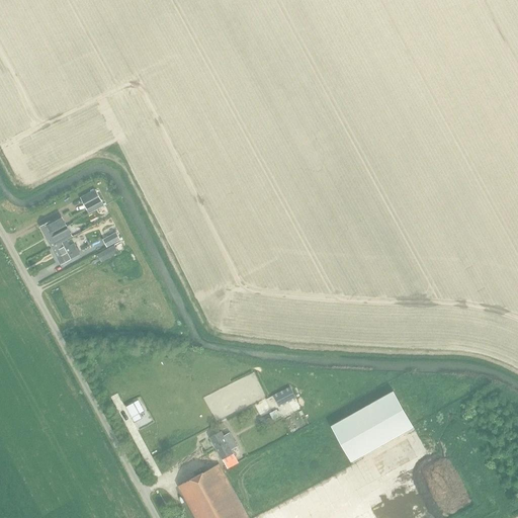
[(103,205),(95,190),(81,197),(89,213),(103,205)]
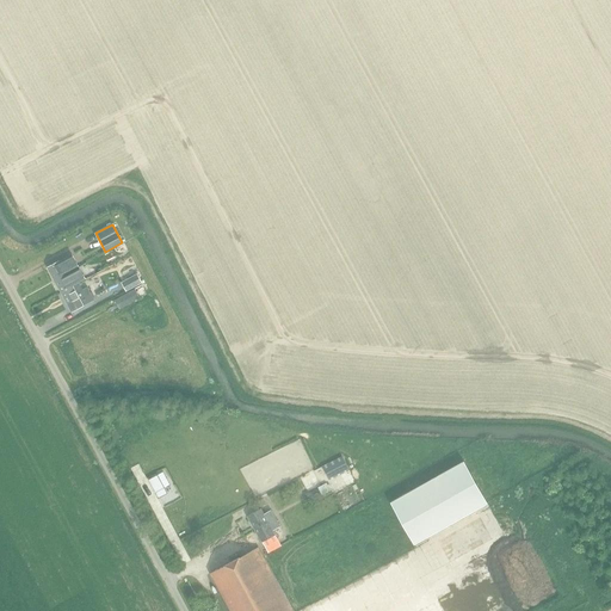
[(80,251),(93,244),(90,236),(76,244),(80,251)]
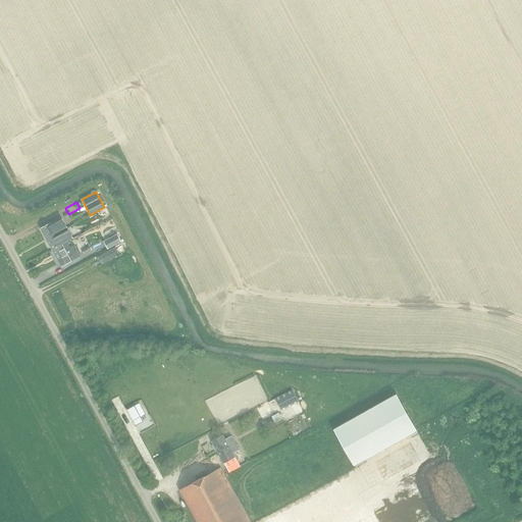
[(46,240),(67,228),(61,217),(41,228),(46,240)]
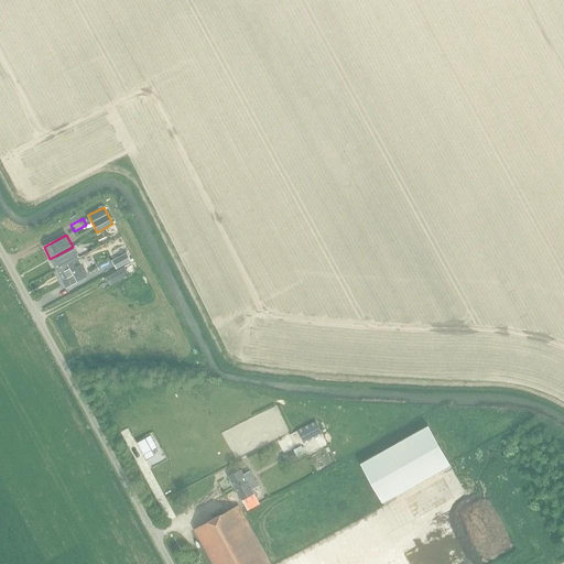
[(73,247),(50,259),(56,270),(73,261),(79,258),(76,252),(76,253),(73,247)]
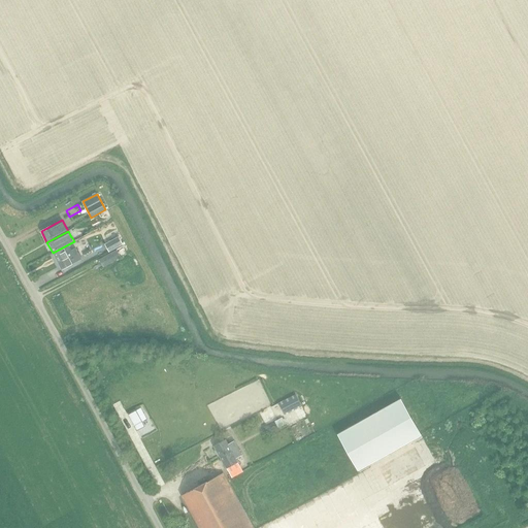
[(119,237),(105,244),(109,253),(112,251),(123,245),(119,237)]
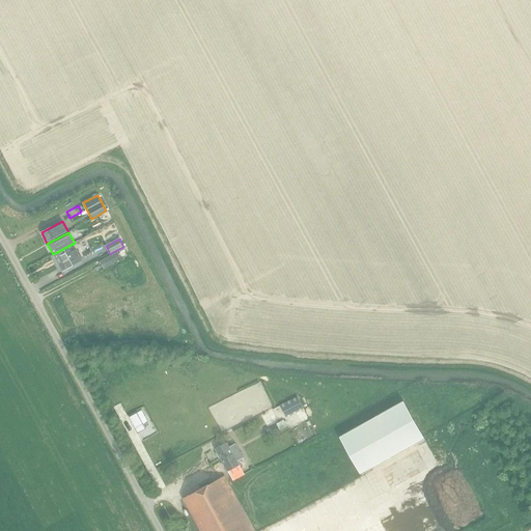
[(62,272),(73,266),(82,260),(76,249),(72,252),(68,246),(53,254),(62,272)]
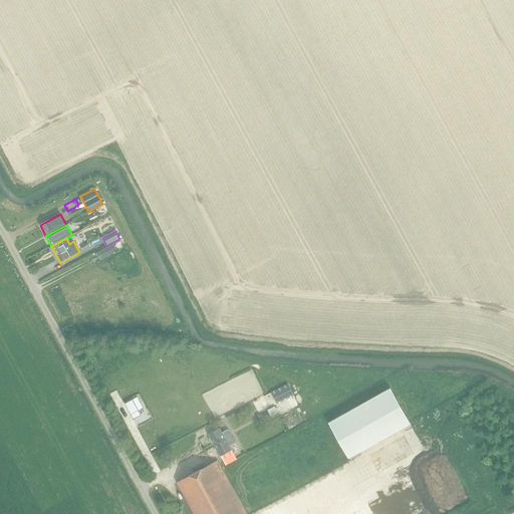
[(98,251),(96,253),(100,260),(117,251),(113,244),(98,251)]
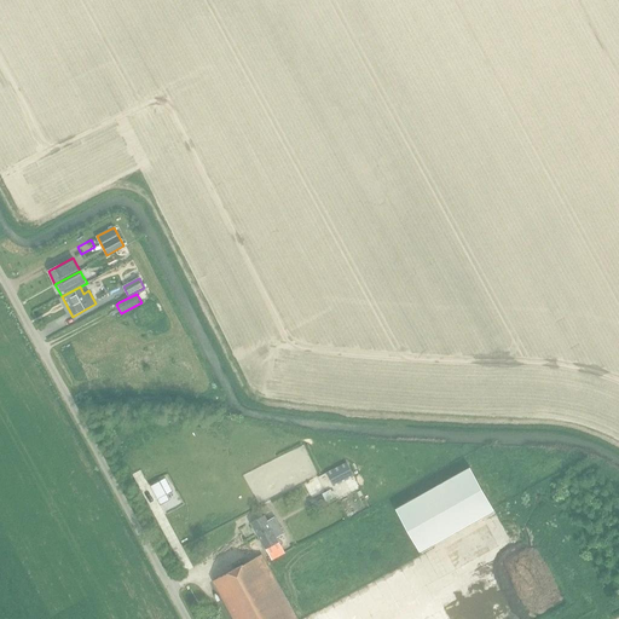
[(358,457),(351,460),(353,468),(360,464),(358,457)]
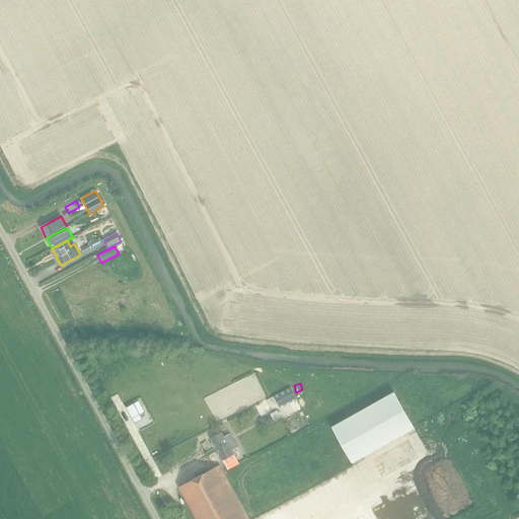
[(291,387),(274,396),(280,406),(296,398),(291,387)]
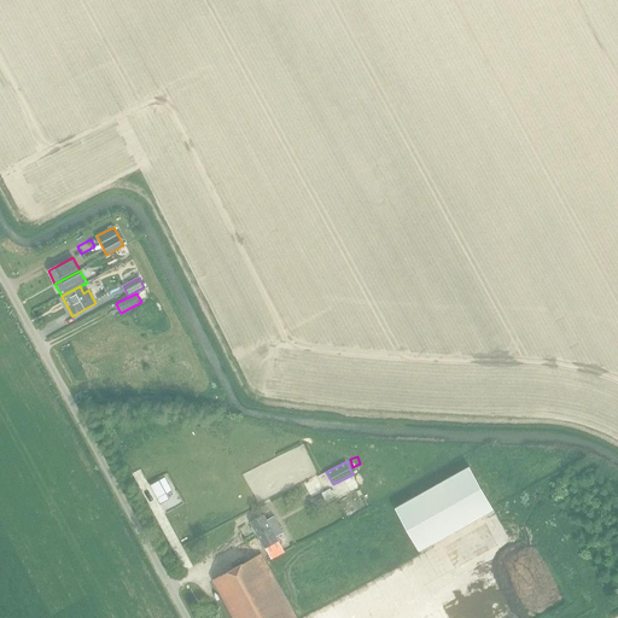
[(395,508),(419,551),(493,509),(470,467),(395,508)]
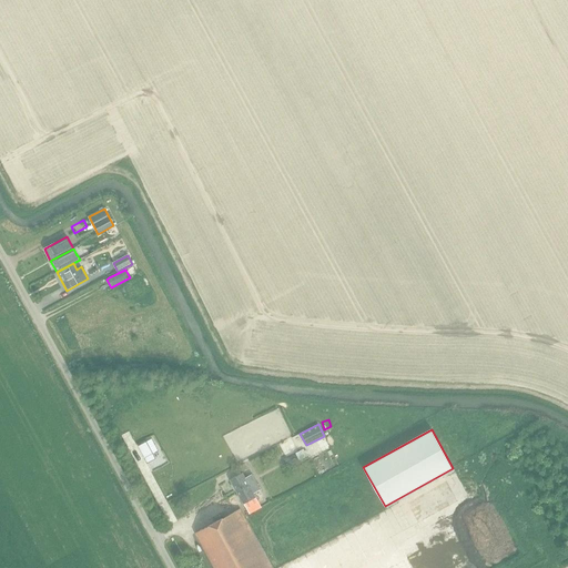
[(146,440),(138,445),(148,463),(155,458),(146,440)]
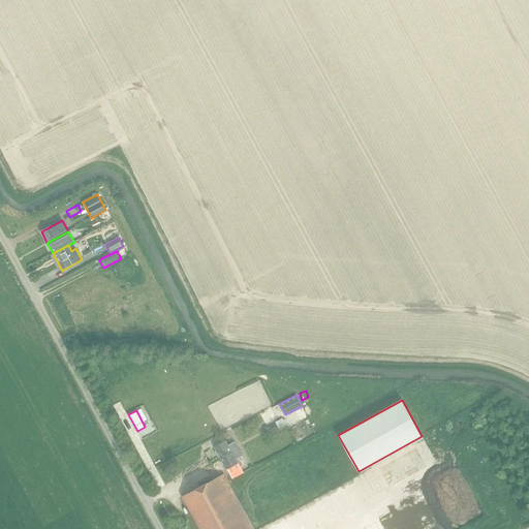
[(279,430),(288,425),(285,417),(276,422),(279,430)]
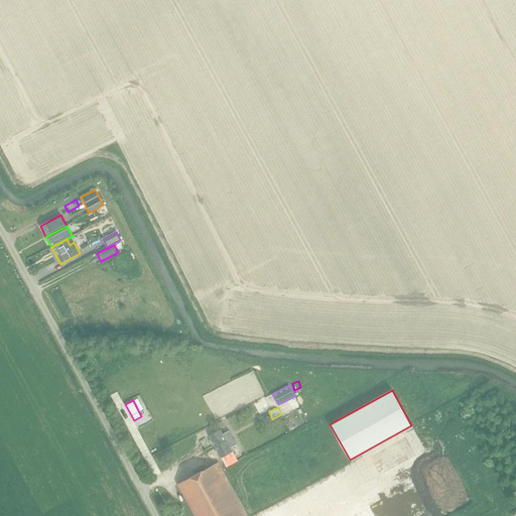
[(230,448),(236,444),(229,431),(223,434),(221,430),(210,436),(221,458),(232,452),(230,448)]
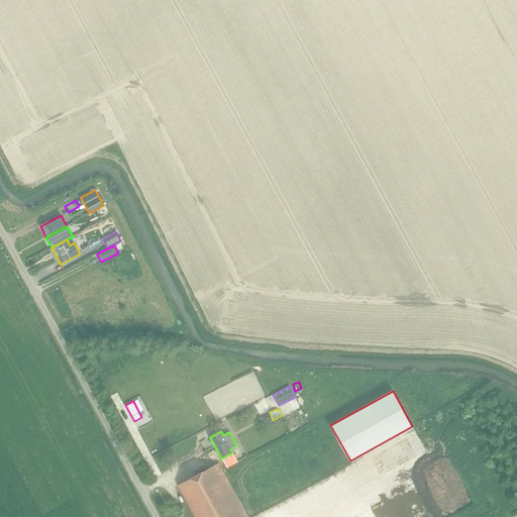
[(195,516),(246,516),(222,472),(218,463),(178,485),(195,516)]
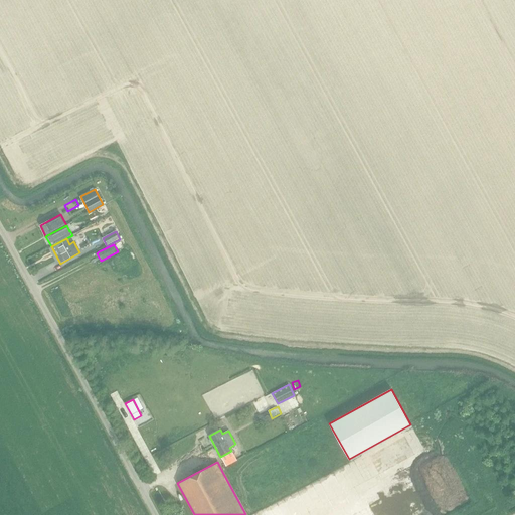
All buildings are outlined.
